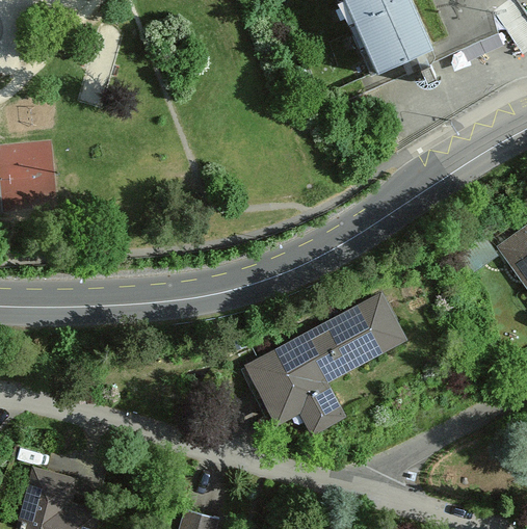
[(340,0),(380,85),(439,57),(412,0),(340,0)]
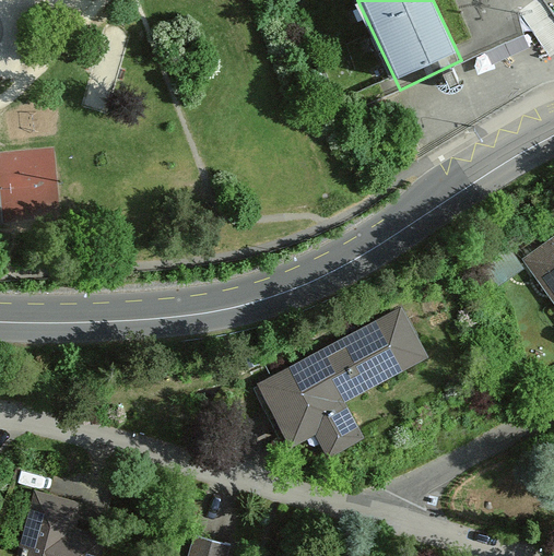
[(553,231),(523,251),(553,297),(553,231)]
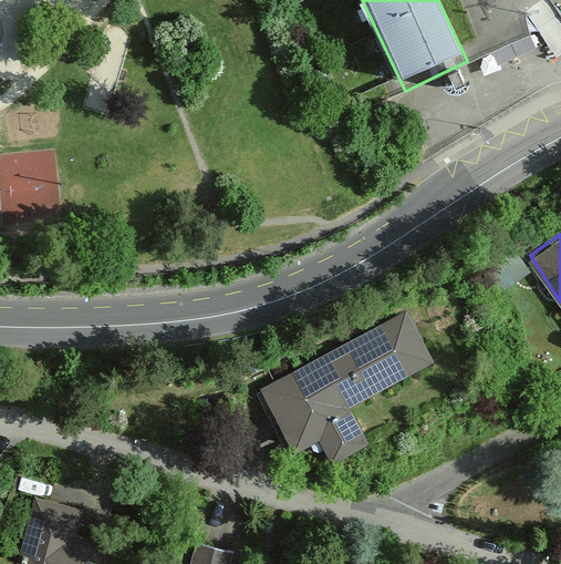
[(433,363),(404,311),(259,389),(305,475),(367,443),(349,409),(433,363)]
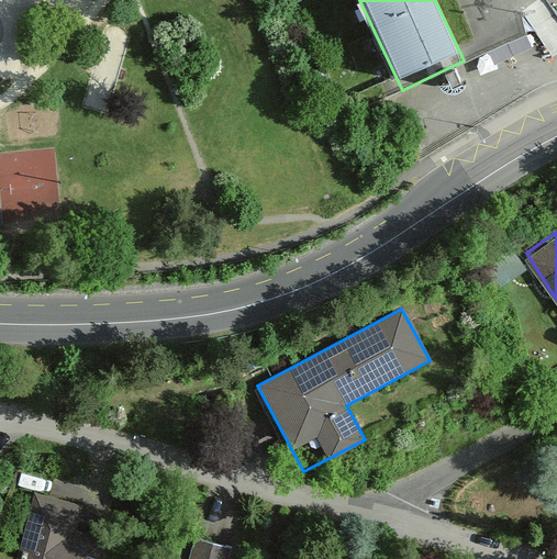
[(84,505),(32,490),(10,558),(102,558),(107,546),(75,536),(84,505)]
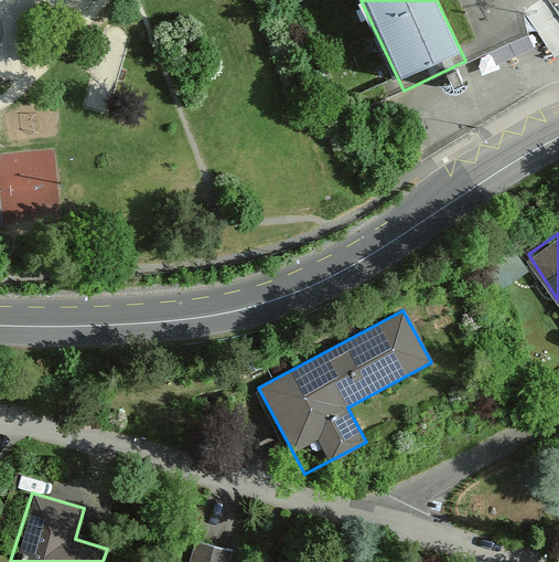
[(229,561),(232,553),(196,543),(190,561),(229,561)]
